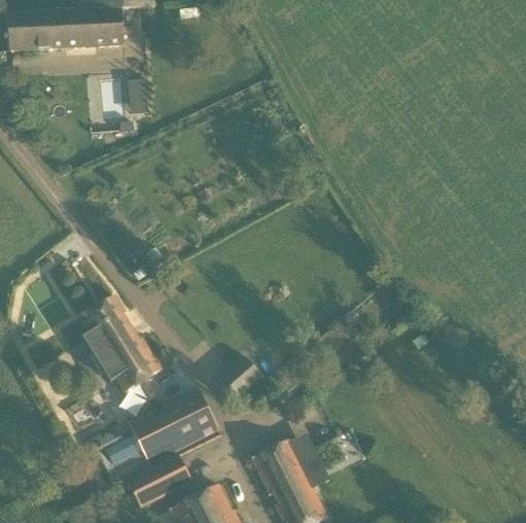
[(10,50),(123,44),(120,7),(152,5),(151,0),(90,0),(91,8),(8,12),(10,50)]
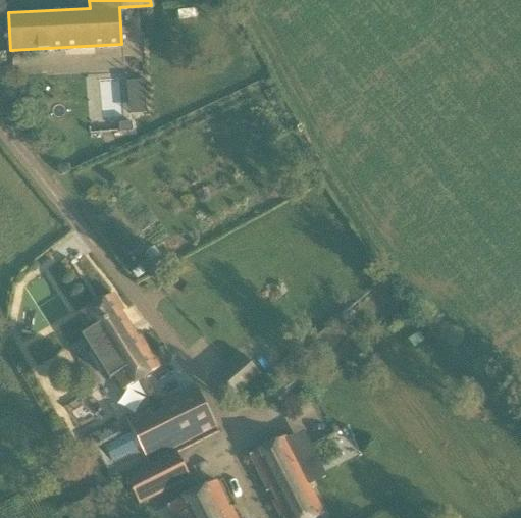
[(143,78),(129,79),(132,110),(145,109),(143,78)]
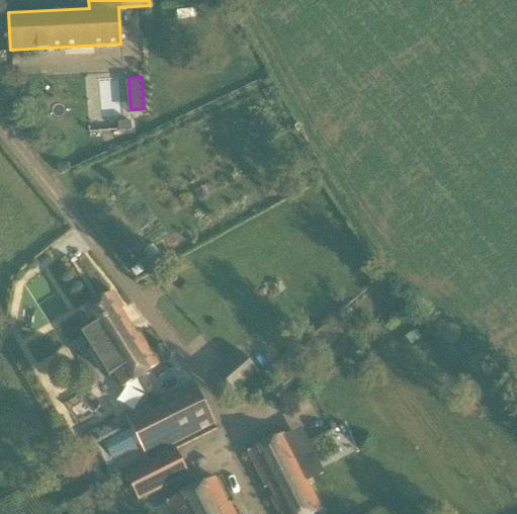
[(158,361),(138,331),(136,332),(122,313),(119,308),(122,306),(111,288),(75,311),(85,327),(80,330),(81,332),(82,331),(97,354),(101,352),(111,369),(106,372),(107,374),(112,370),(121,384),(137,374),(143,370),(158,361)]
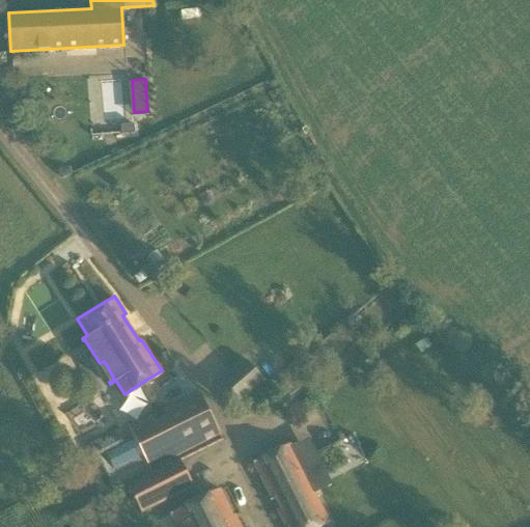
[(246,358),(215,385),(231,406),(263,378),(246,358)]
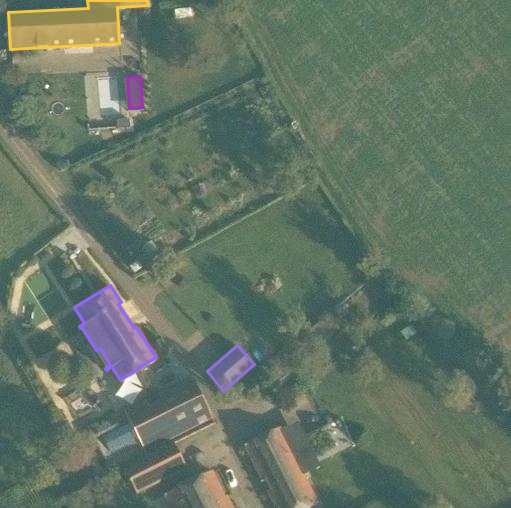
[(157,401),(141,366),(135,370),(151,403),(148,405),(144,398),(122,409),(144,450),(212,415),(192,376),(157,392),(160,399),(157,401)]
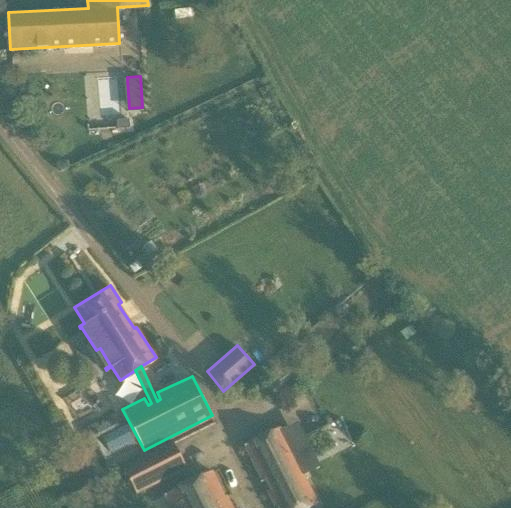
[(303,507),(317,502),(279,426),(243,443),(261,479),(265,477),(270,487),(267,489),(275,506),(277,505),(278,507),(303,507)]
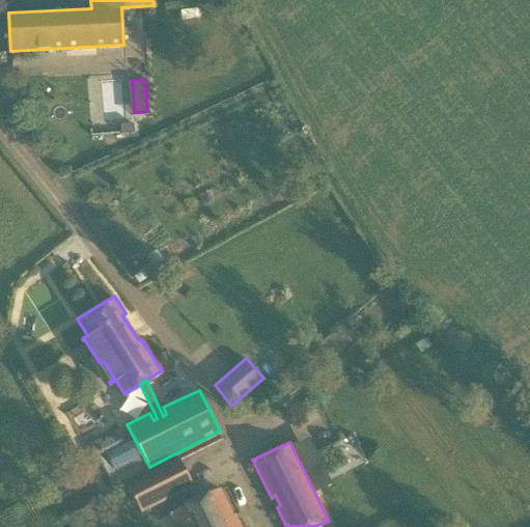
[(127,481),(141,512),(194,488),(179,456),(127,481)]
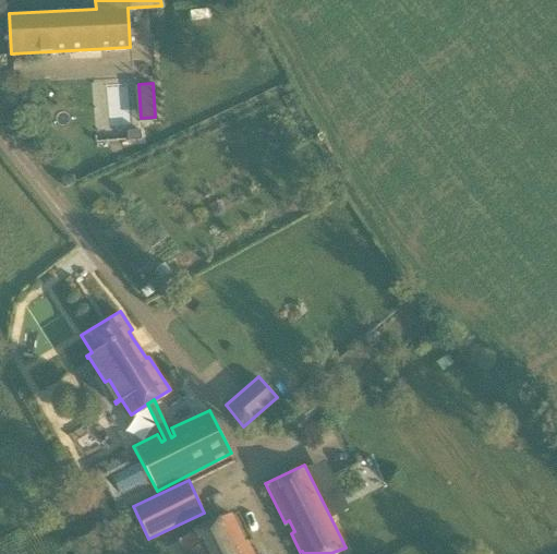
[(230,512),(178,538),(185,553),(253,553),(245,539),(244,539),(230,512)]
